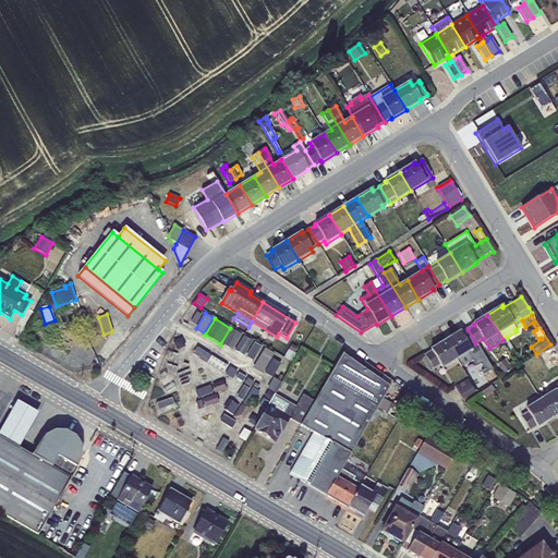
[(231,329),(222,343),(232,350),(241,335),(231,329)]
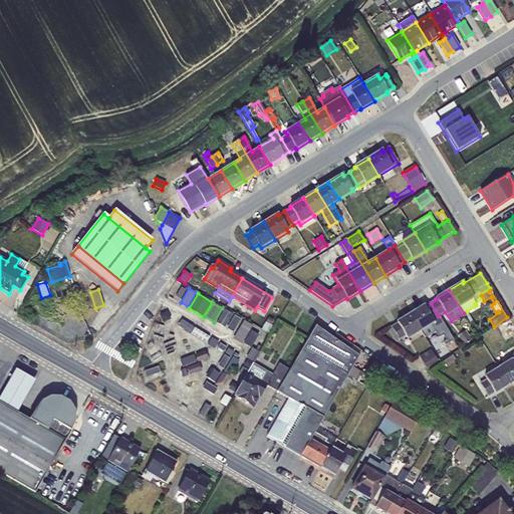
[(424,305),(410,314),(421,332),(425,338),(435,332),(438,337),(443,335),(446,340),(443,342),(445,345),(453,340),(438,316),(431,303),(424,307),(424,305)]
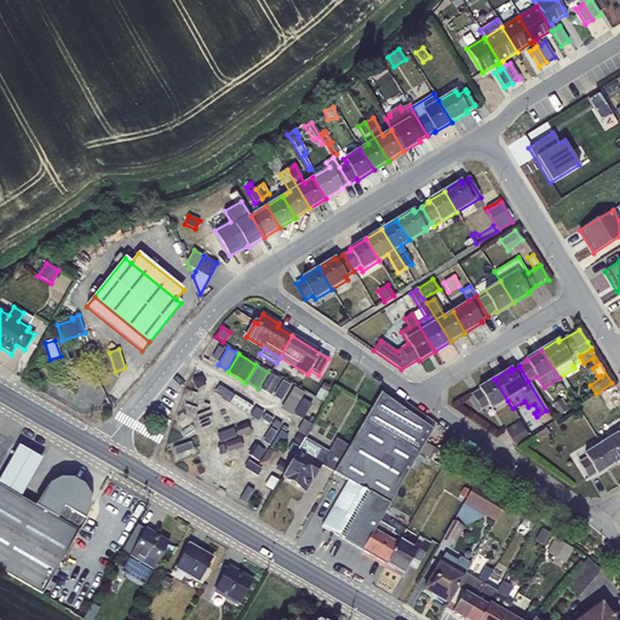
[(270,372),(260,390),(270,396),(281,379),(270,372)]
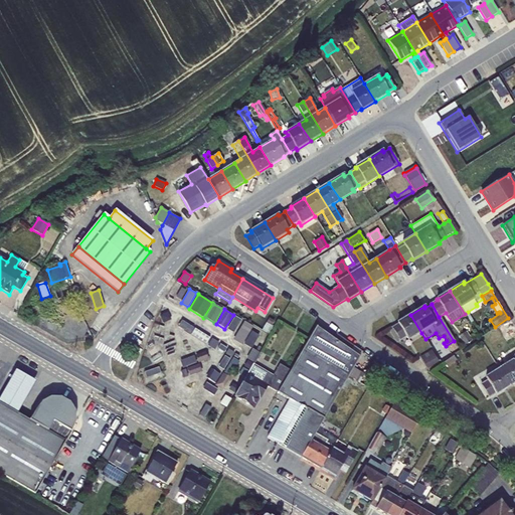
[(468,312),(465,314),(471,323),(474,321),(468,312)]
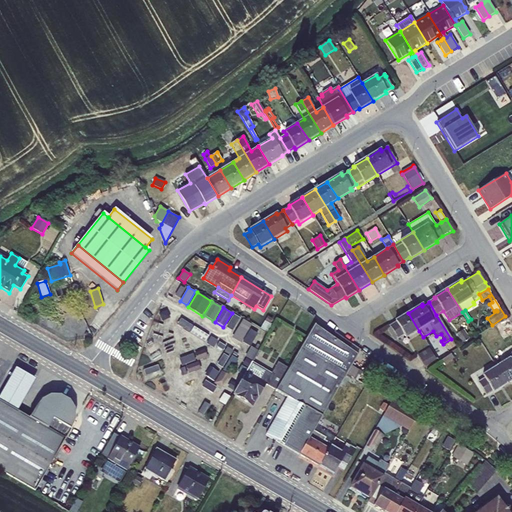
[(419,331),(408,313),(395,321),(396,322),(389,326),(390,328),(397,339),(403,335),(405,339),(419,331)]
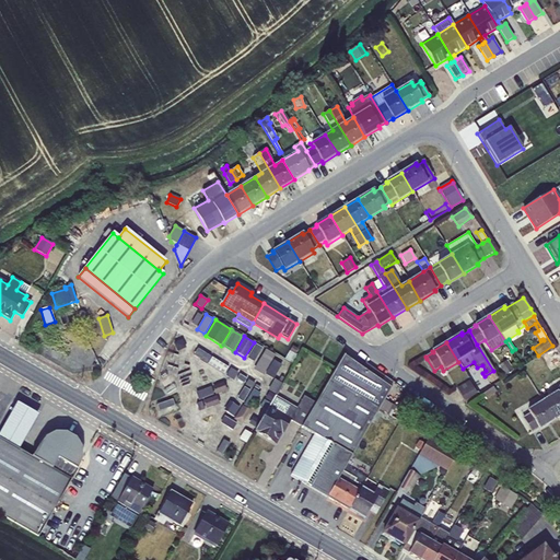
[(255,343),(247,358),(254,362),(263,348),(255,343)]
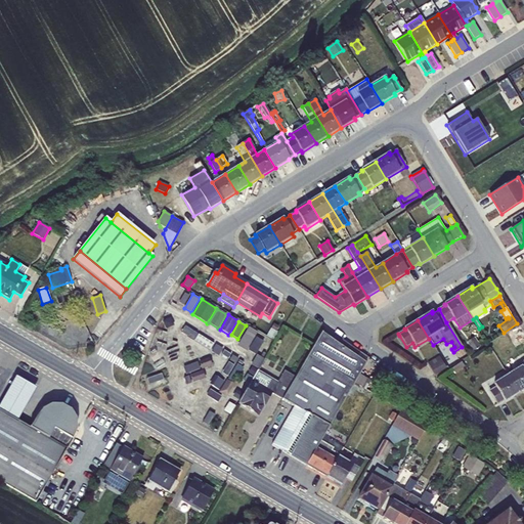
[(523,334),(519,325),(507,333),(515,345),(523,339),(523,334)]
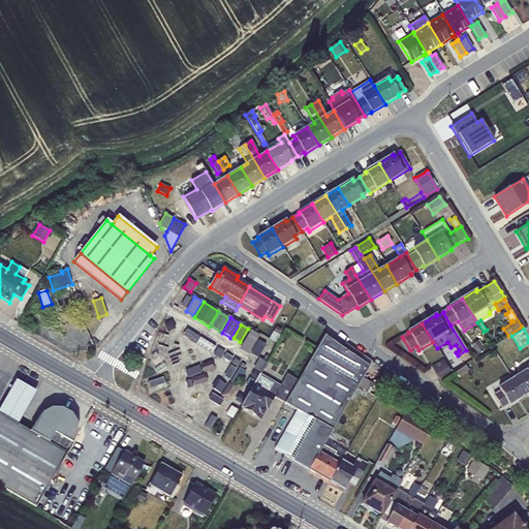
[(187,330),(183,336),(195,344),(199,338),(187,330)]
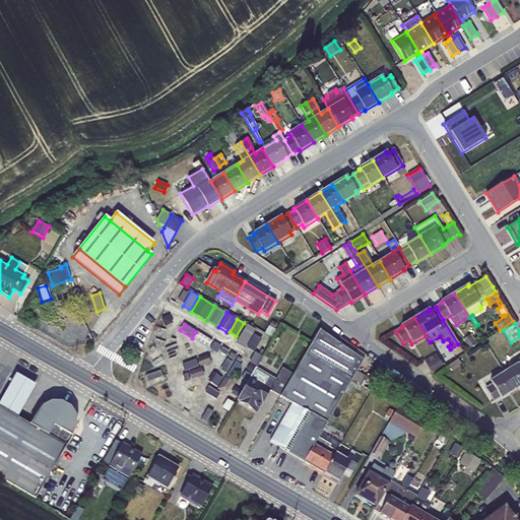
[(247,325),(236,343),(245,348),(256,330),(247,325)]
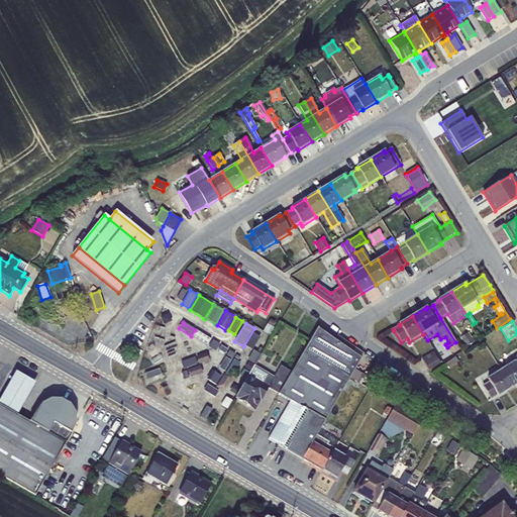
[(291,373),(279,395),(290,401),(268,439),(302,459),(316,435),(319,430),(349,379),(354,370),(364,353),(337,335),(333,340),(317,328),(291,373)]
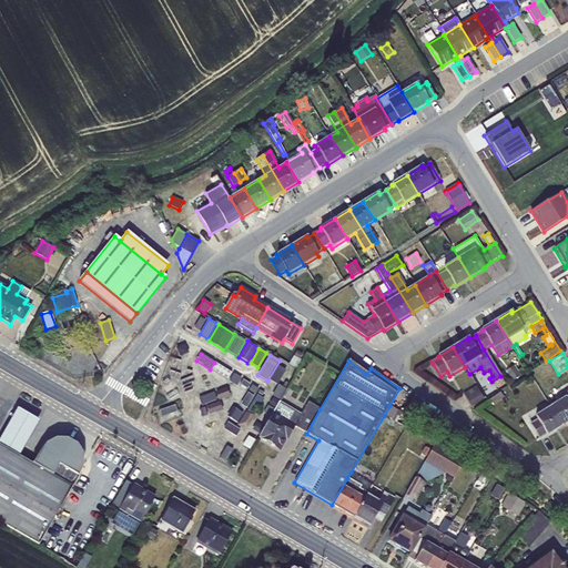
[(216,363),(212,372),(227,382),(233,373),(216,363)]
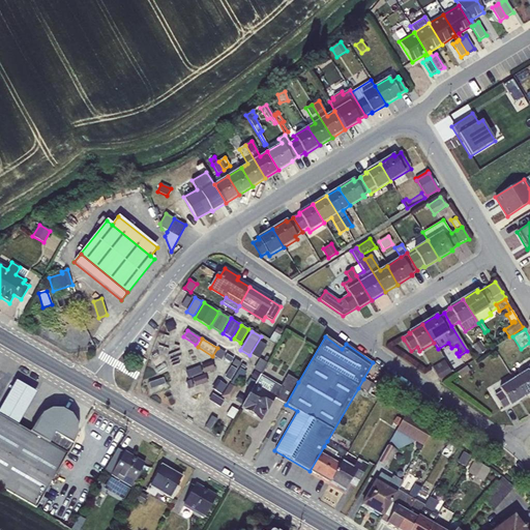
[(411,351),(404,340),(401,342),(408,353),(411,351)]
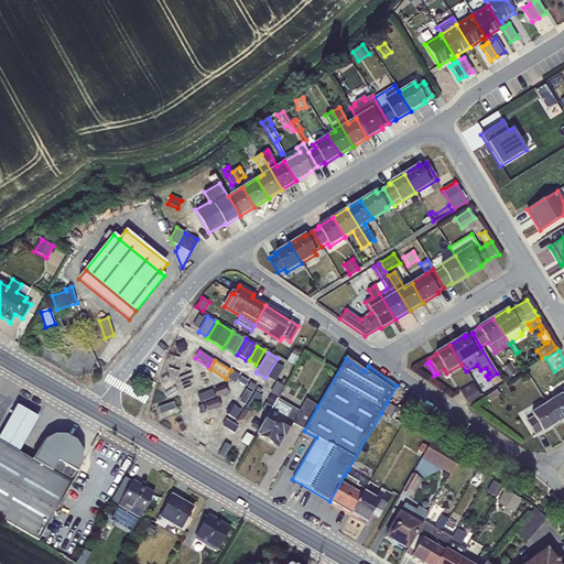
[(275,364),(267,377),(275,382),(283,368),(275,364)]
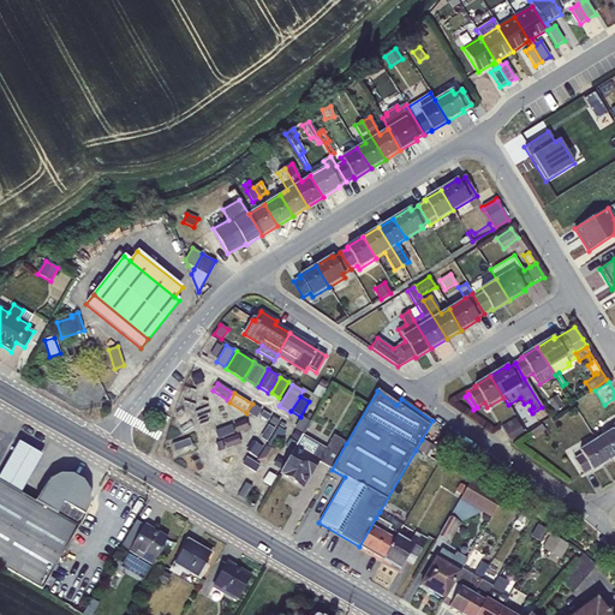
[(556,396),(548,401),(554,412),(562,407),(556,396)]
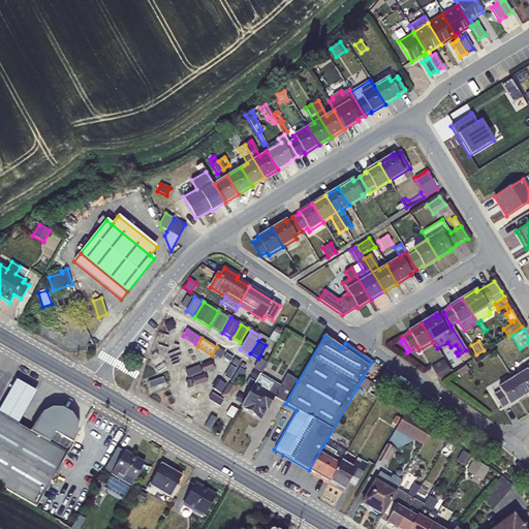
[(217,347),(213,355),(220,360),(225,352),(217,347)]
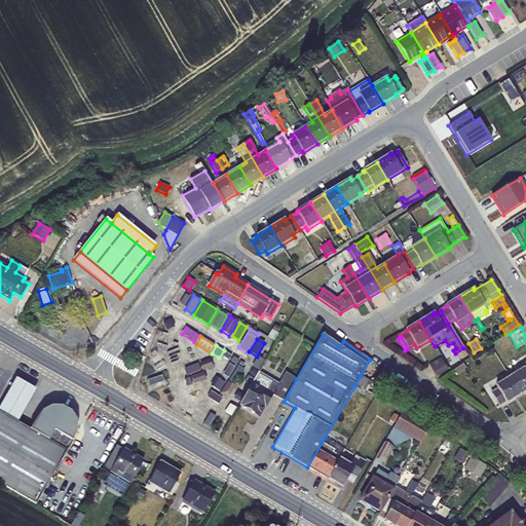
[(258,357),(252,367),(259,371),(265,361),(258,357)]
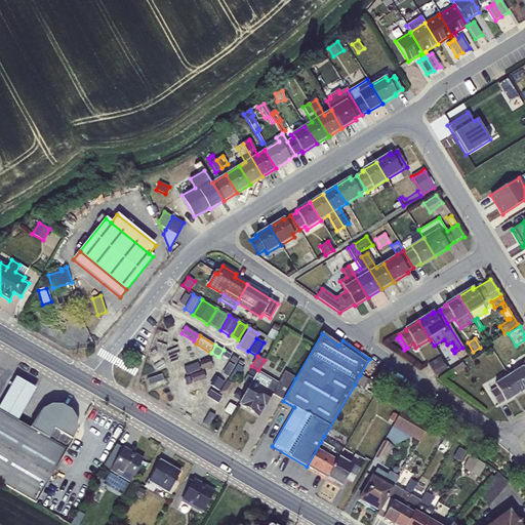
[(440,357),(428,364),(435,376),(447,369),(440,357)]
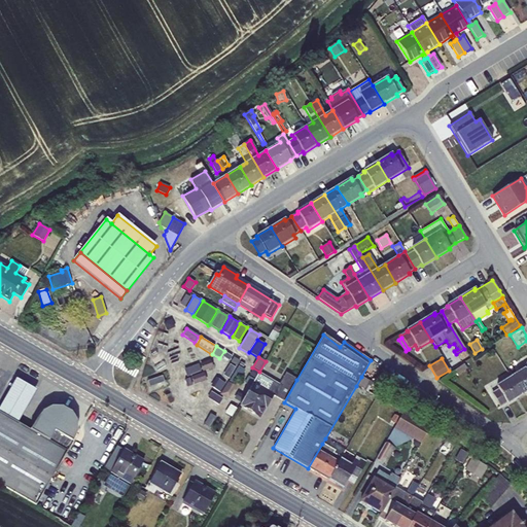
[(211,359),(200,363),(202,372),(214,367),(211,359)]
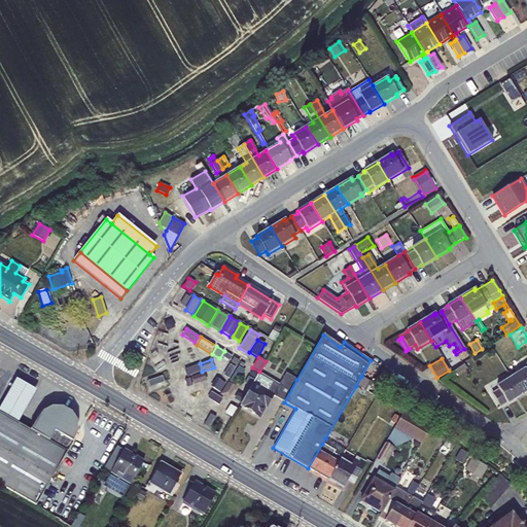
[(524,369),(510,378),(521,395),(526,391),(526,361),(522,365),(524,369)]
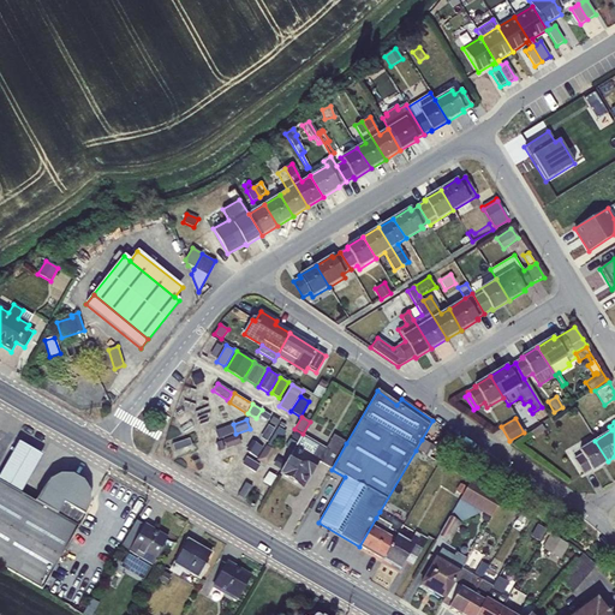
[(268,425),(260,437),(267,442),(275,429),(268,425)]
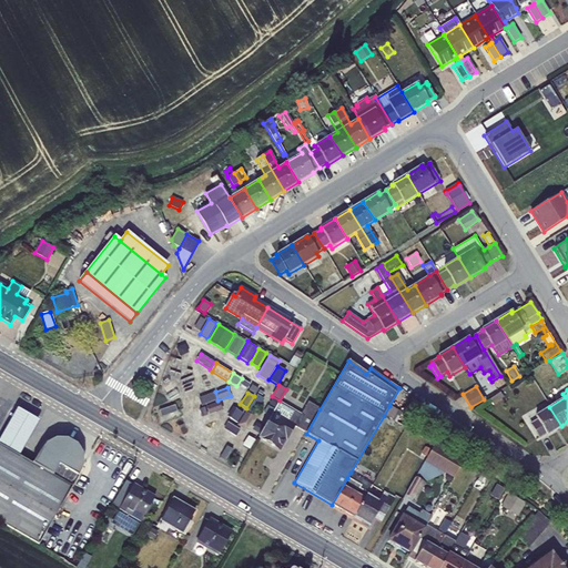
[(257,393),(252,403),(259,407),(264,397),(257,393)]
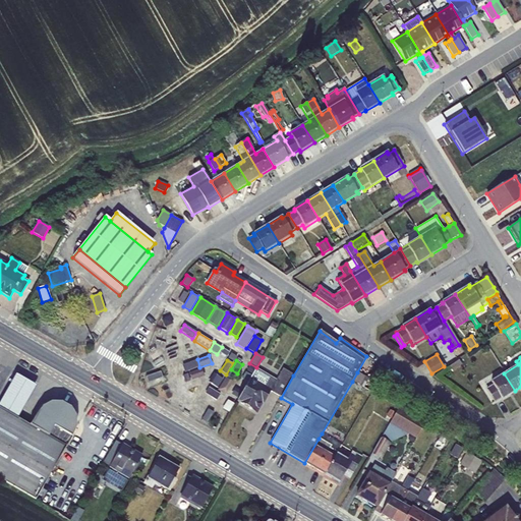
[(459,360),(449,366),(452,371),(462,365),(459,360)]
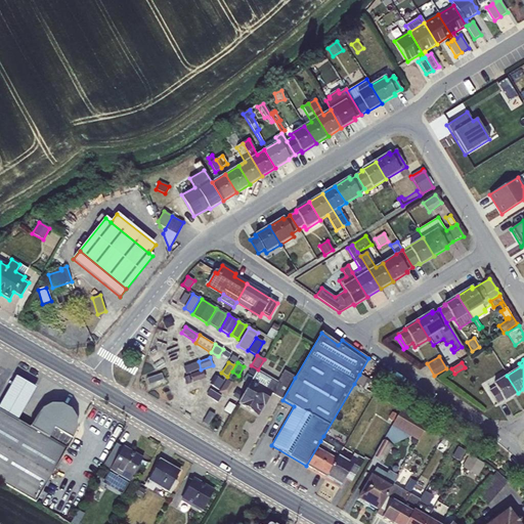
[(203,370),(190,376),(193,383),(206,378),(203,370)]
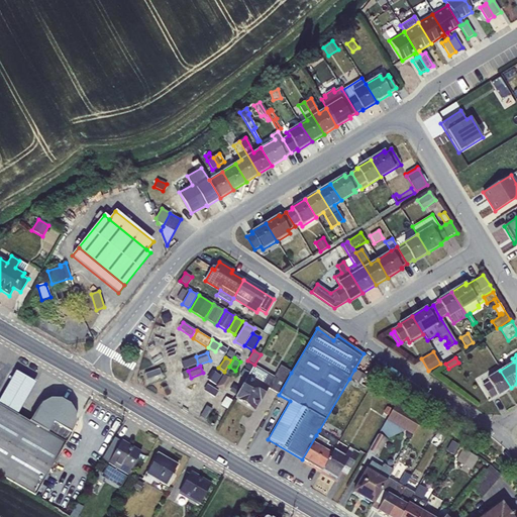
[(279,395),(291,373),(281,367),(274,378),(253,366),(234,398),(253,409),(260,399),(261,400),(268,388),(279,395)]
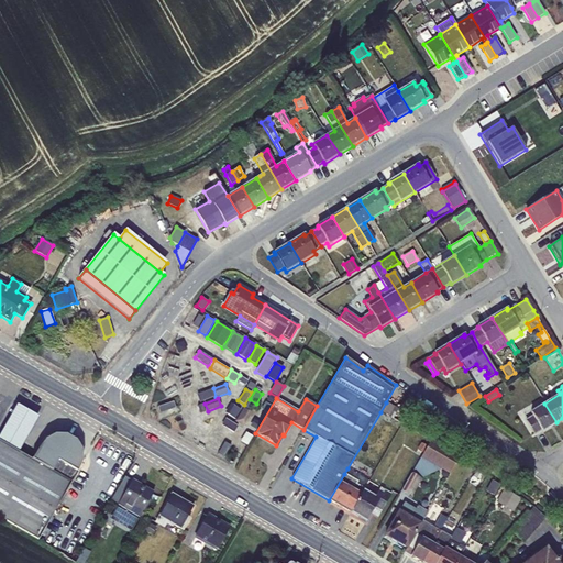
[(173,403),(157,407),(161,415),(176,409),(173,403)]
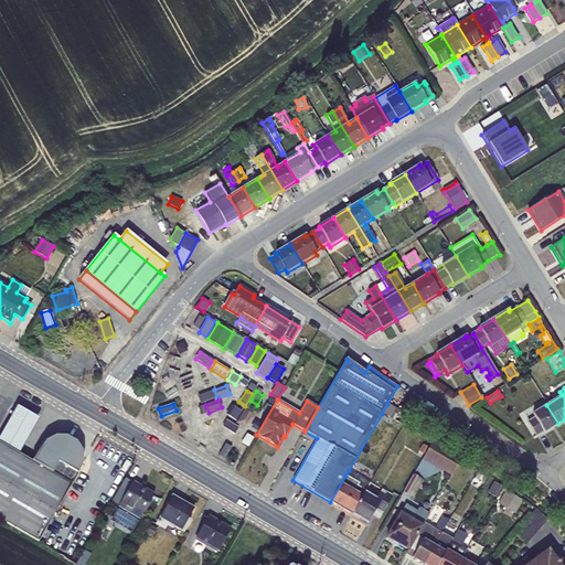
[(387,404),(382,414),(390,418),(396,408),(387,404)]
